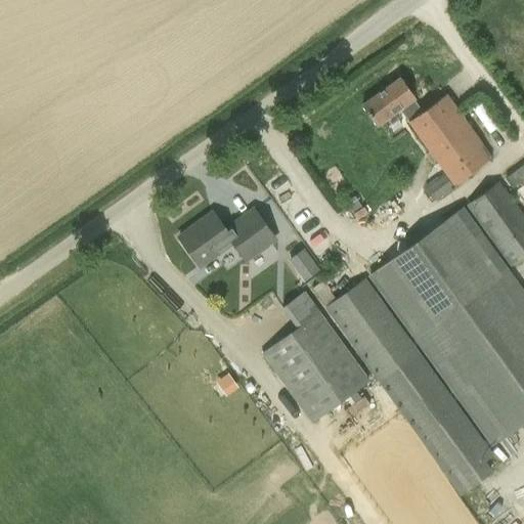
[(377,127),(399,111),(407,122),(406,123),(452,187),(488,161),(478,146),(482,143),(446,94),(422,112),(413,100),(415,99),(399,78),(361,105),(377,127)]
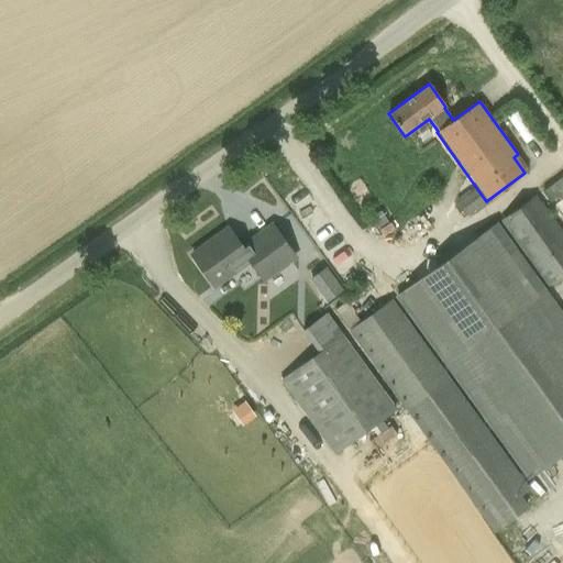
[(562,175),(543,189),(553,202),(562,195),(562,175)]
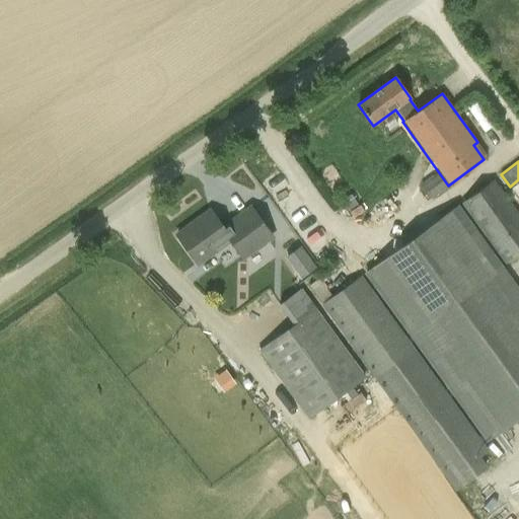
[(461,203),(506,265),(518,254),(518,215),(494,179),(461,203)]
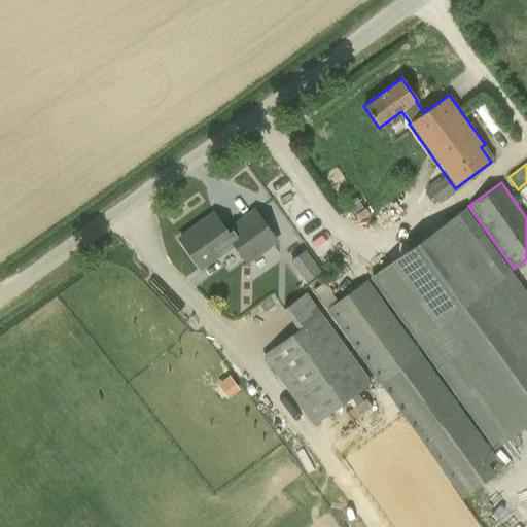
[(178,240),(199,268),(232,244),(245,261),(275,240),(253,211),(233,226),(219,224),(212,214),(178,240)]
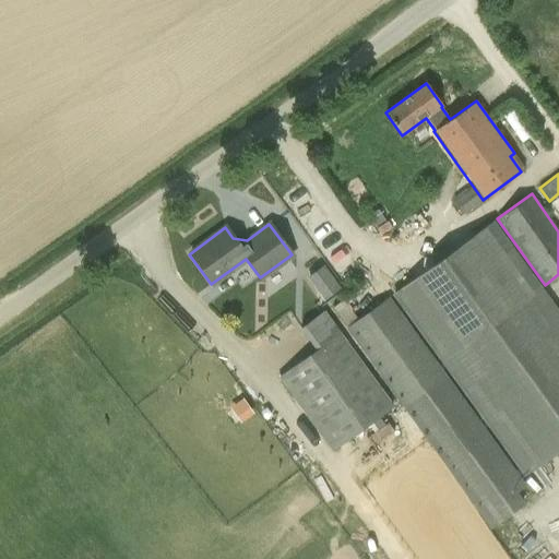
[(558,449),(558,319),(491,224),(392,295),(521,476),(558,449)]
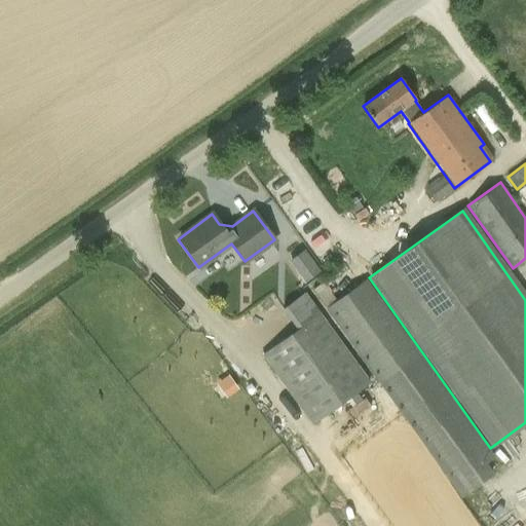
[(339,299),(337,300),(324,282),(313,290),(327,308),(325,308),(459,497),(488,477),(481,465),(489,459),(363,282),(350,291),(345,284),(334,292),(339,299)]
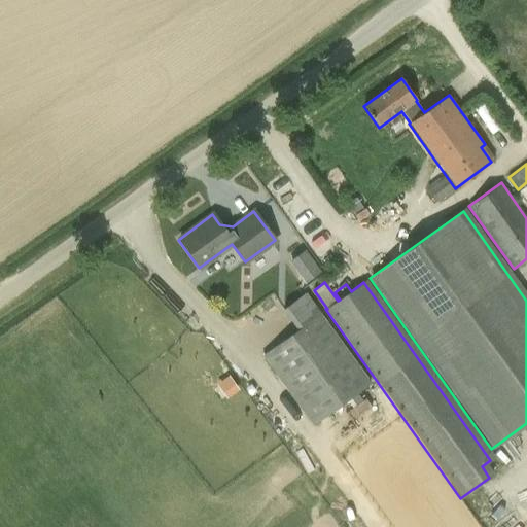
[(371,384),(320,313),(306,293),(283,310),(297,329),(261,356),(313,426),(371,384)]
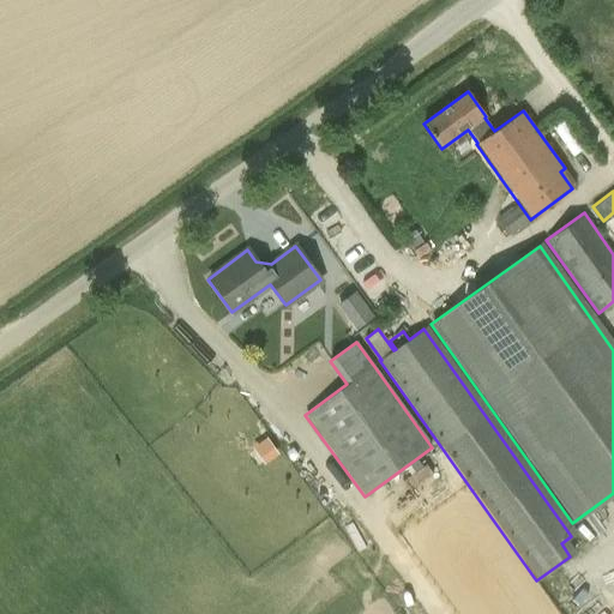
[(266,462),(282,451),(270,434),(254,444),(266,462)]
